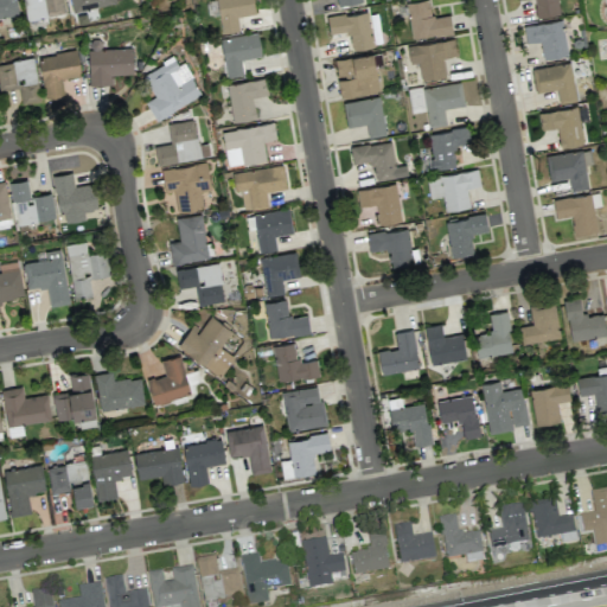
[(0,0),(0,17),(19,13),(16,0),(0,0)]
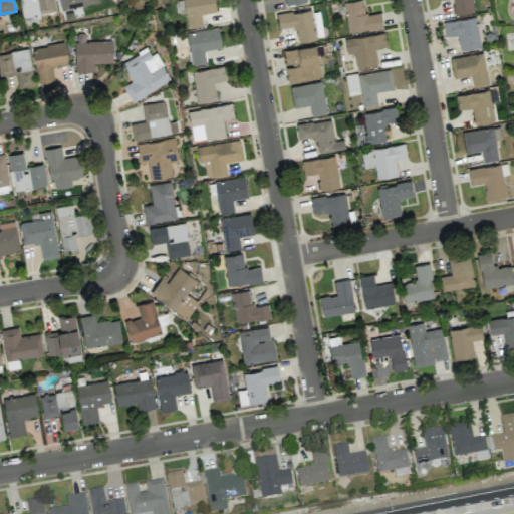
[(18,0),(21,20),(40,18),(39,12),(54,10),(52,0),(18,0)]
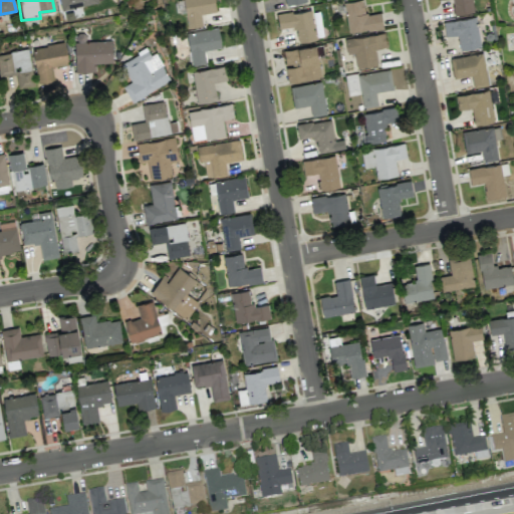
[(58,0),(60,9),(97,2),(96,0),(58,0)]
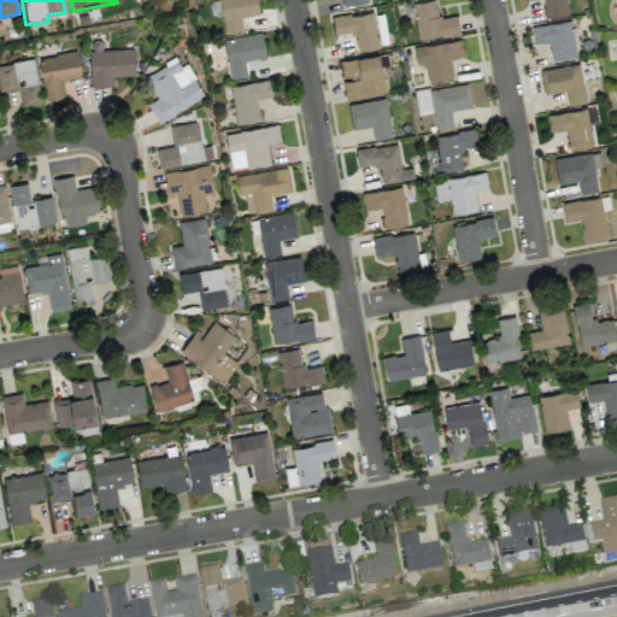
[(219,0),(224,33),(242,30),(241,16),(259,13),(256,0),(219,0)]
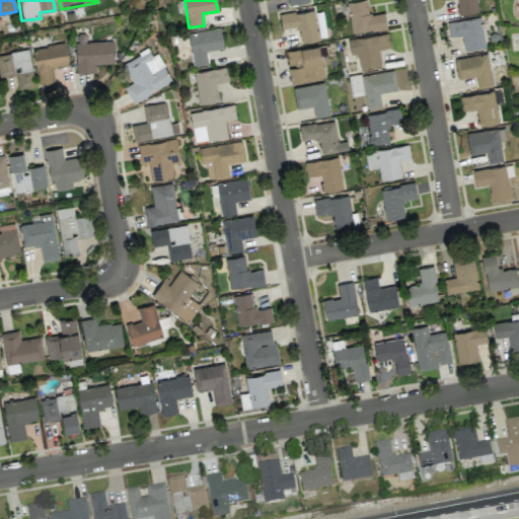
[(386,27),(384,12),(368,14),(366,0),(358,0),(347,2),(352,32),(386,27)]
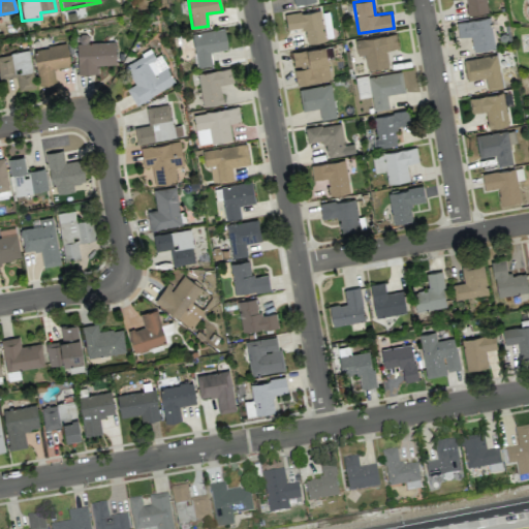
[(465,0),(468,14),(488,11),(485,0),(465,0)]
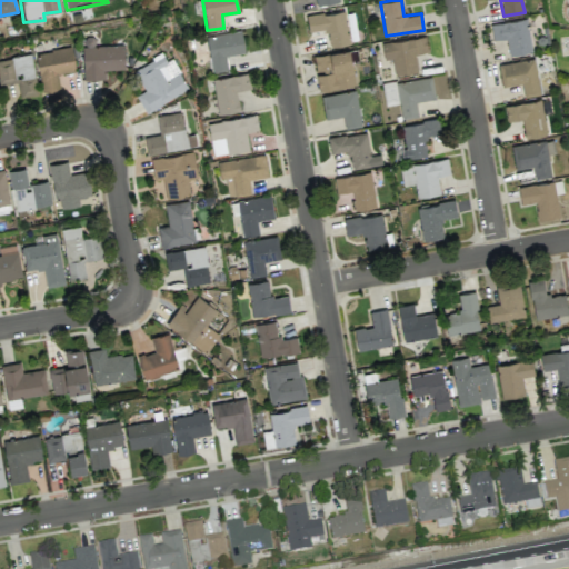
[(349,43),(345,10),(307,16),(309,31),(327,29),(329,47),(349,43)]
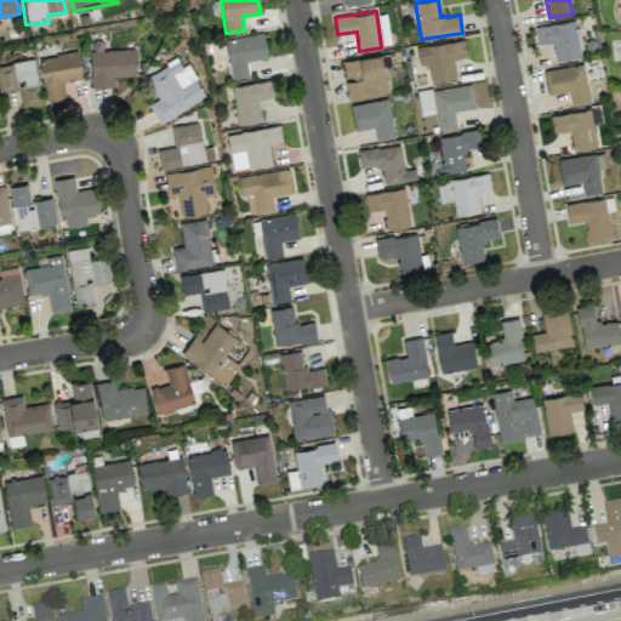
[(539,44),(552,41),(556,61),(581,56),(574,20),(535,27),(539,44)]
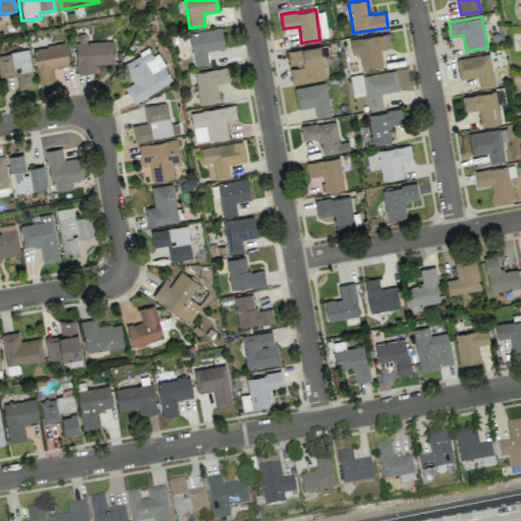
[(189,32),(192,65),(209,63),(208,50),(224,49),(222,29),(189,32)]
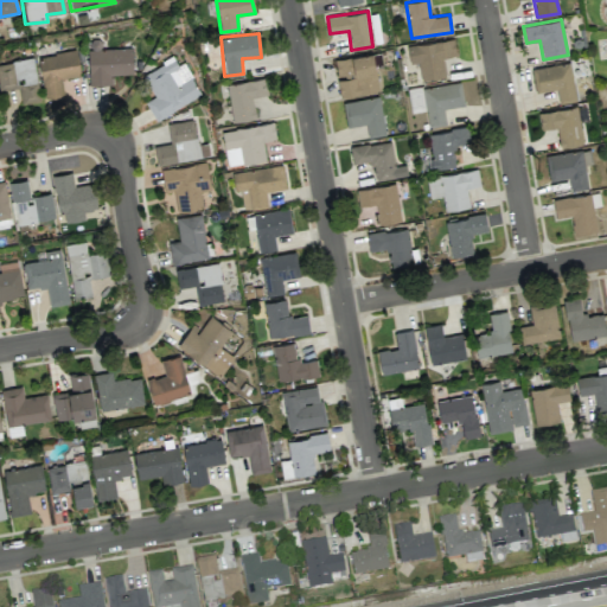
[(420,80),(445,77),(443,57),(455,56),(454,40),(407,45),(409,63),(419,63),(420,80)]
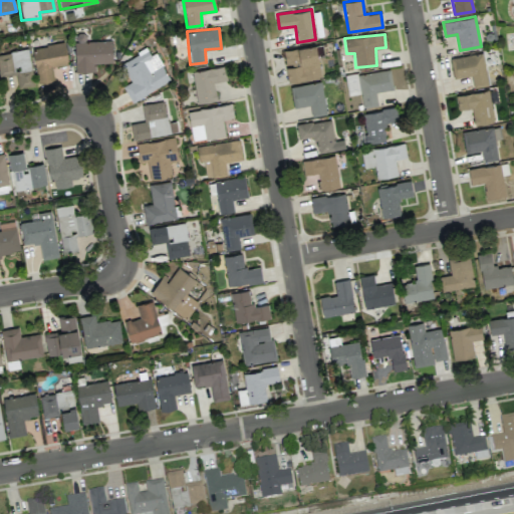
[(73,42),(75,72),(95,71),(94,64),(112,63),(111,40),(73,42)]
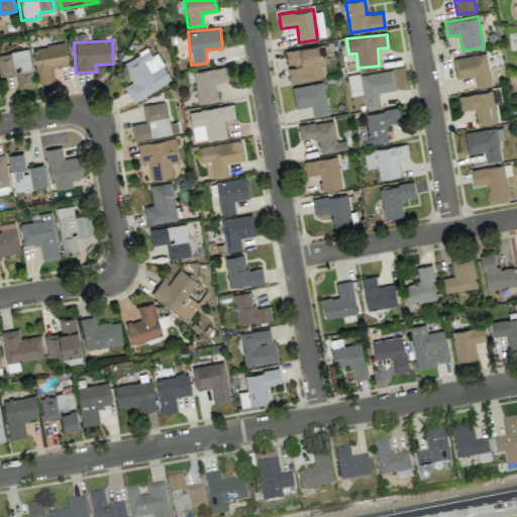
[(68,65),(66,43),(32,48),(37,83),(55,81),(53,67),(68,65)]
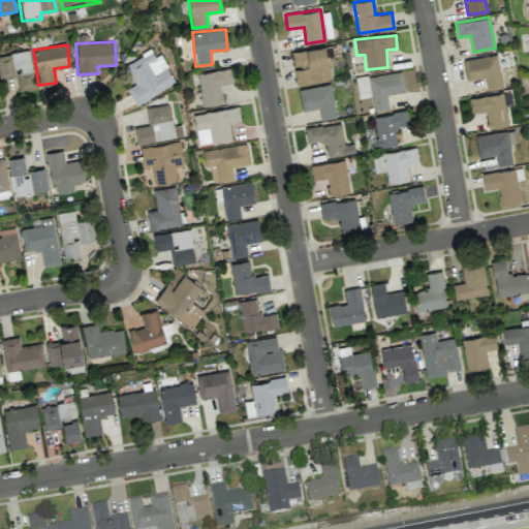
[(291,51),(293,68),(296,84),(330,80),(325,47),(291,51)]
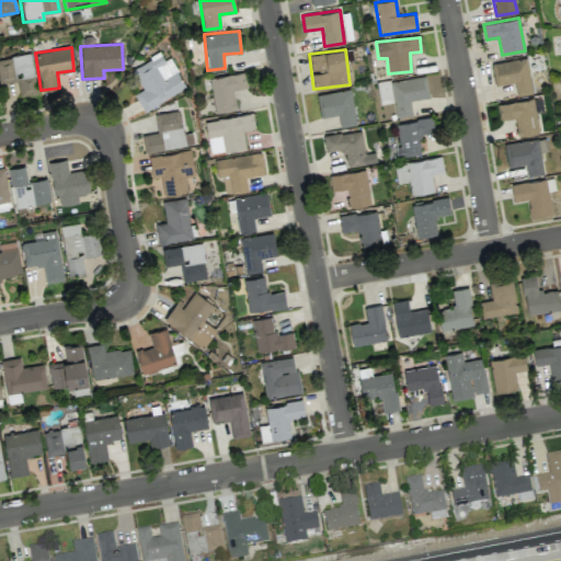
[(134,94),(144,111),(185,87),(169,58),(164,60),(160,53),(133,68),(144,88),(134,94)]
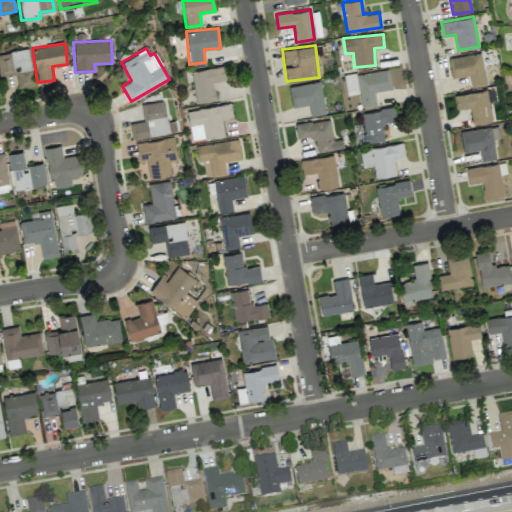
[(33,85),(28,50),(0,53),(0,76),(16,74),(17,87),(33,85)]
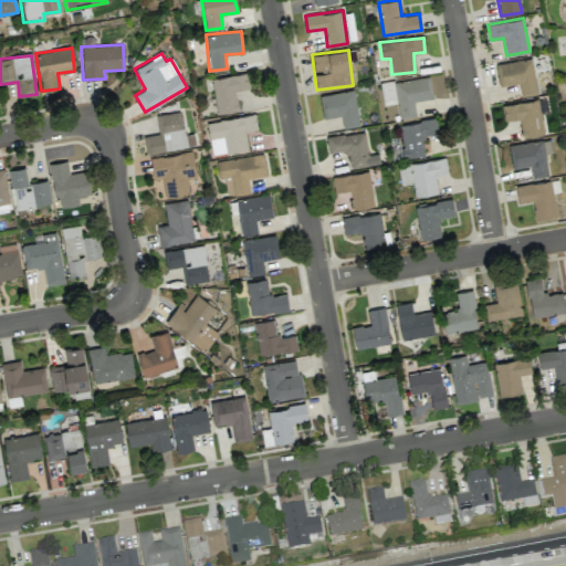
[(495,64),(499,86),(519,83),(521,96),(537,94),(531,58),(495,64)]
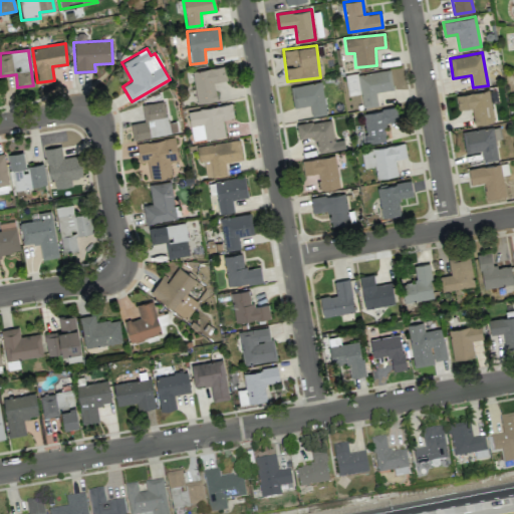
[(192,70),(196,103),(216,100),(214,81),(226,79),(225,66),(192,70)]
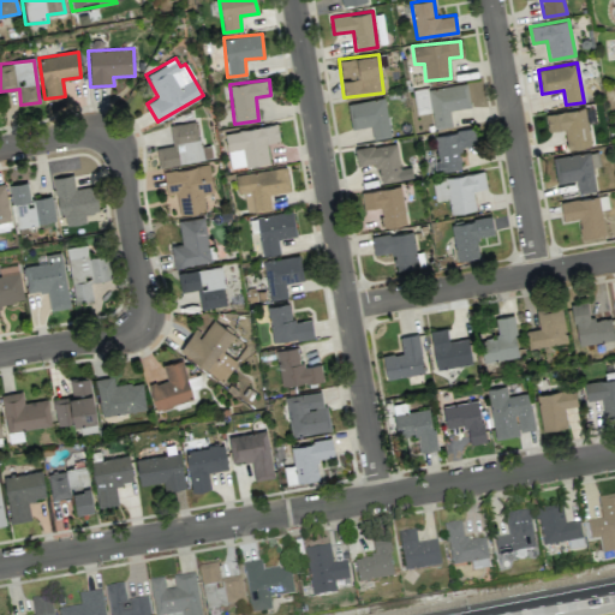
[(412,91),(417,114),(431,112),(434,129),(452,125),(449,109),(470,106),(466,82),(412,91)]
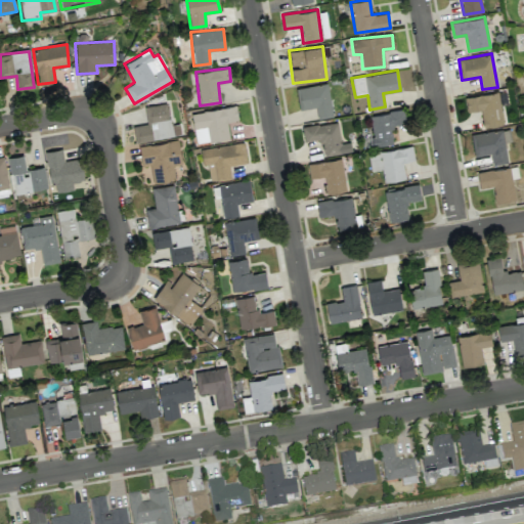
[(333,116),(326,83),(296,88),(300,110),(315,106),(317,119),(333,116)]
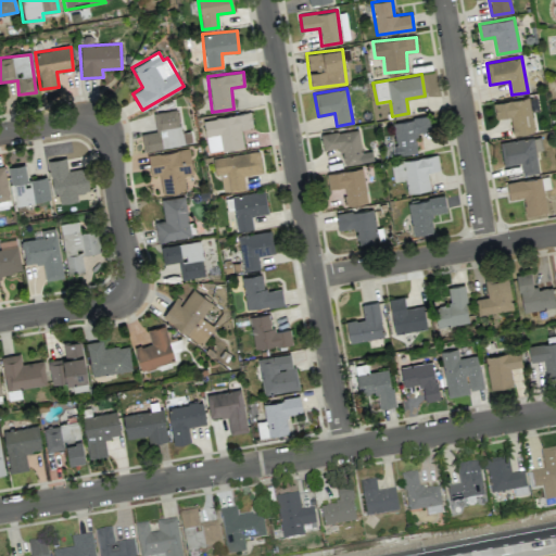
[(493,102),(495,117),(510,116),(513,135),(533,133),(530,98),(493,102)]
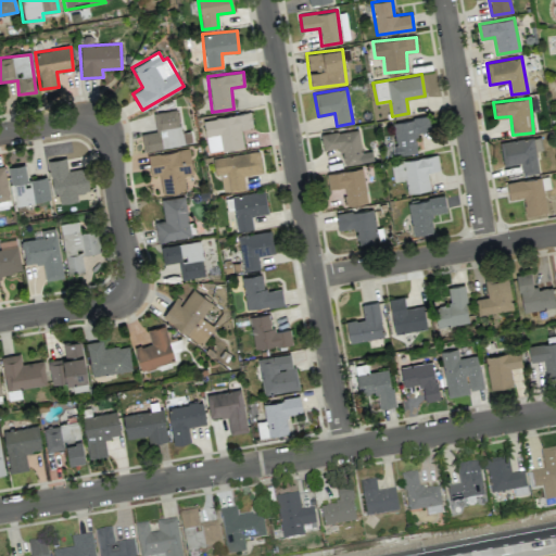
[(143,151),(191,144),(189,131),(180,133),(177,110),(153,113),(155,131),(141,134),(143,151)]
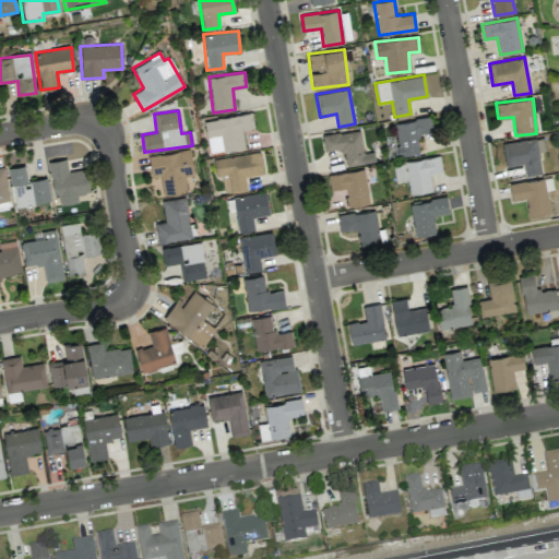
[(245,147),(242,129),(253,128),(252,114),(204,119),(209,152),(245,147)]
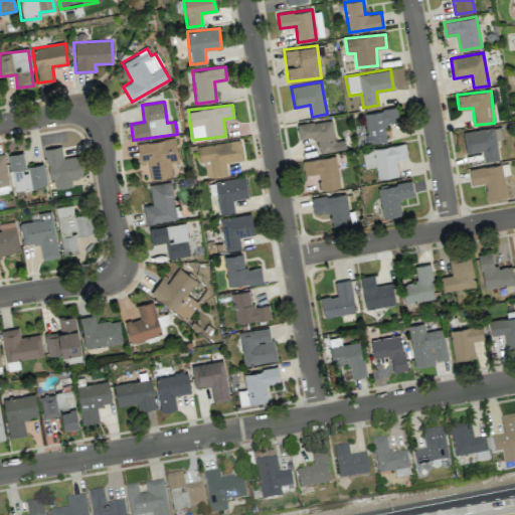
[(363,113),(367,143),(386,141),(384,122),(399,120),(397,108),(363,113)]
